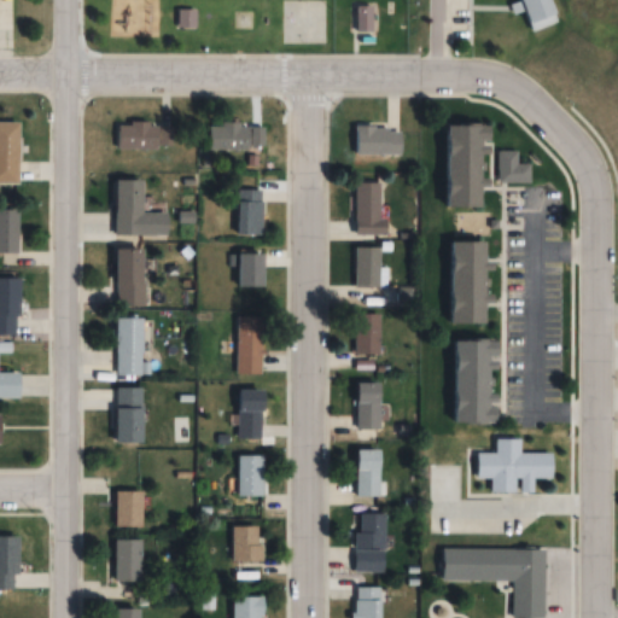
[(552,0),(558,15),(559,23),(531,34),(523,12),(513,16),(508,5),(520,0),(552,0)]
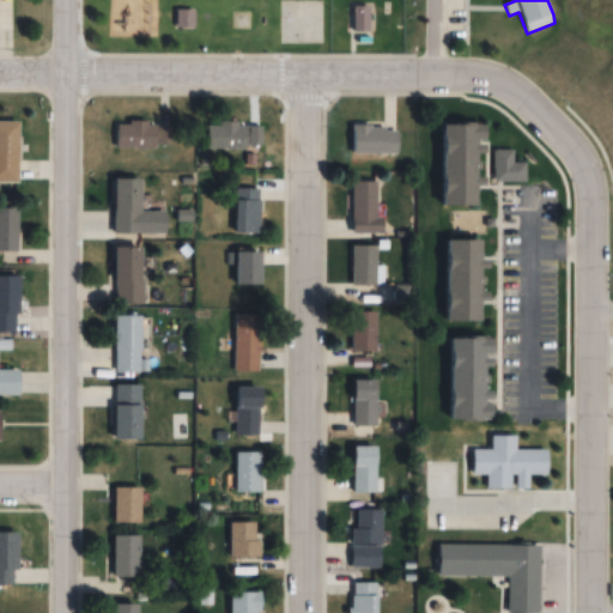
[(352,6),(369,6),(368,31),(352,31),(352,6)]
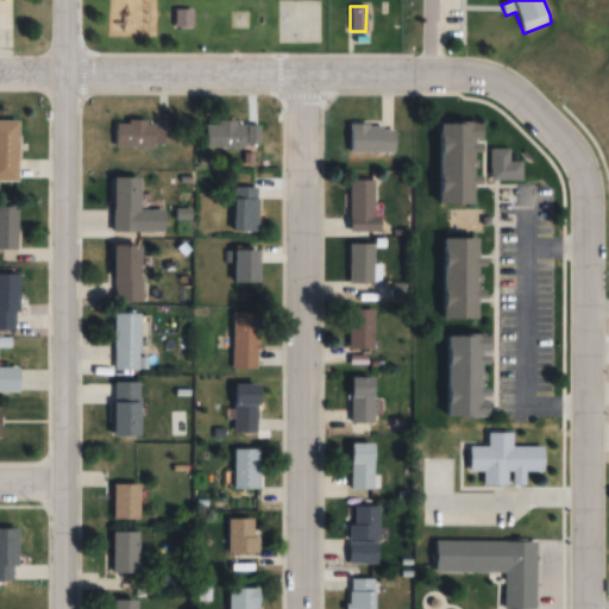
[(193,26),(193,10),(176,10),(176,26),(193,26)]
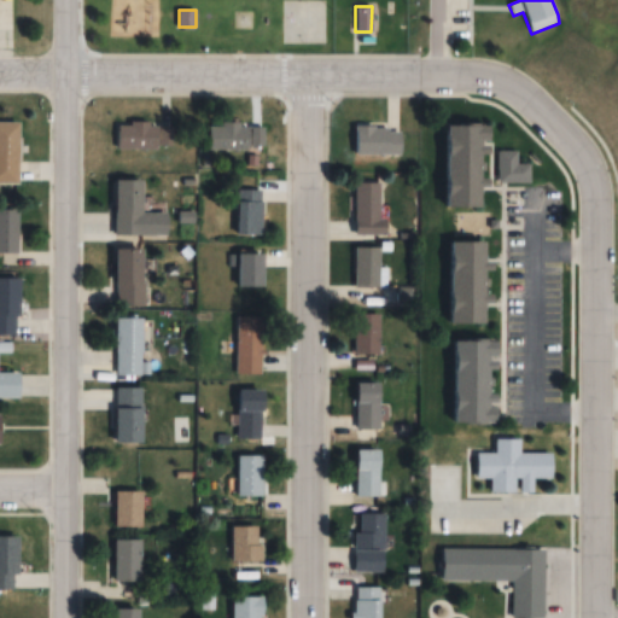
[(447,124),(467,124),(467,121),(482,121),(482,124),(493,124),(493,144),(484,144),(484,145),(490,145),(490,152),(481,152),(481,163),(484,163),(484,169),(481,169),(481,180),(488,180),(488,184),(479,184),(479,204),(447,204),(447,124)]
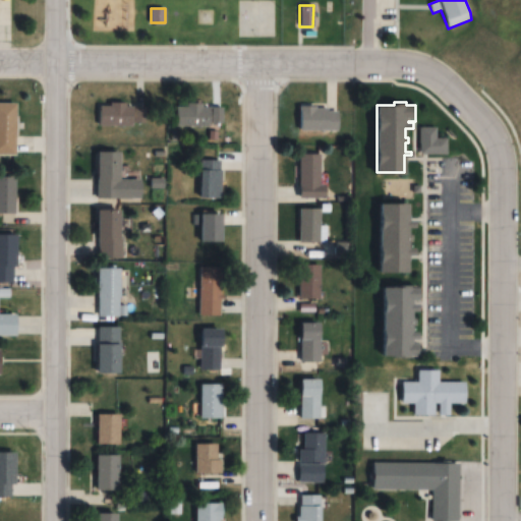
[(17,103),(0,103),(0,155),(17,155),(17,103)]
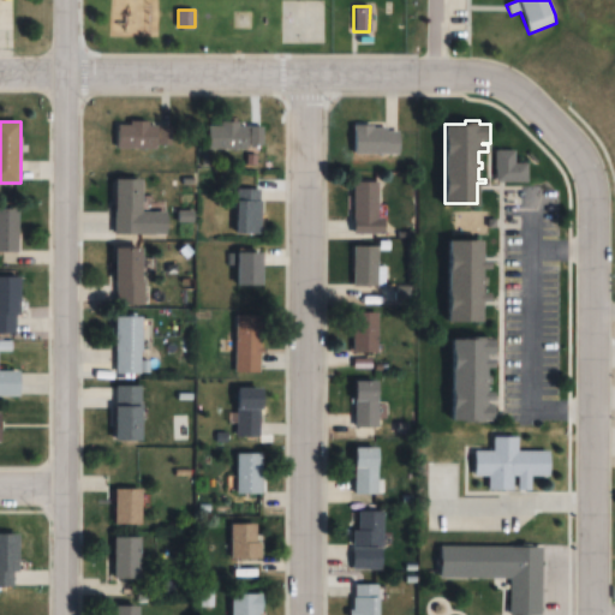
[(117,149),(172,149),(172,123),(117,123),(117,149)]
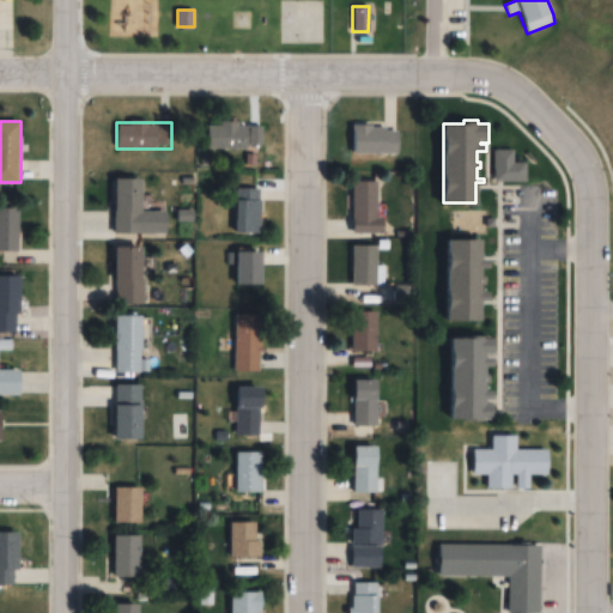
[(262,150),(262,125),(208,123),(208,150),(262,150)]
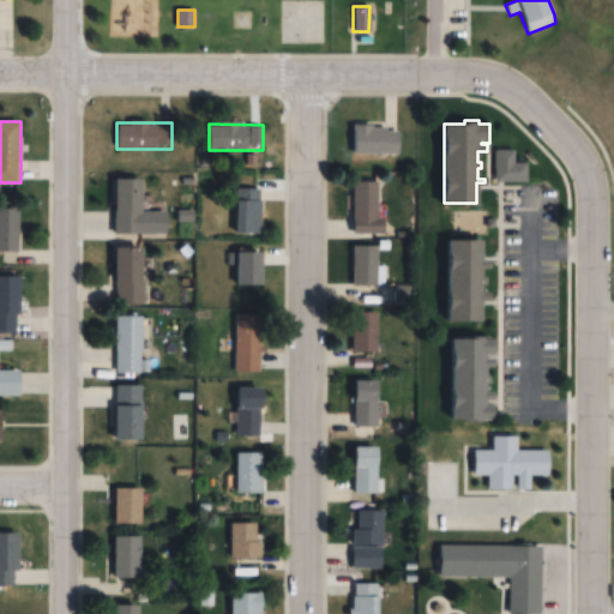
[(353,127),(353,156),(399,156),(399,127),(353,127)]
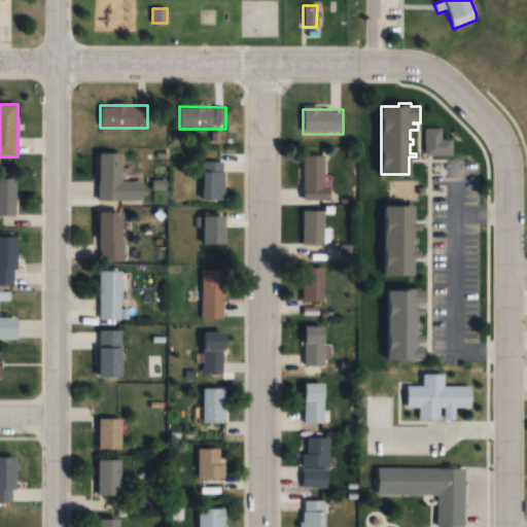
[(424,129),(442,130),(442,140),(453,140),(452,156),(423,156),(424,129)]
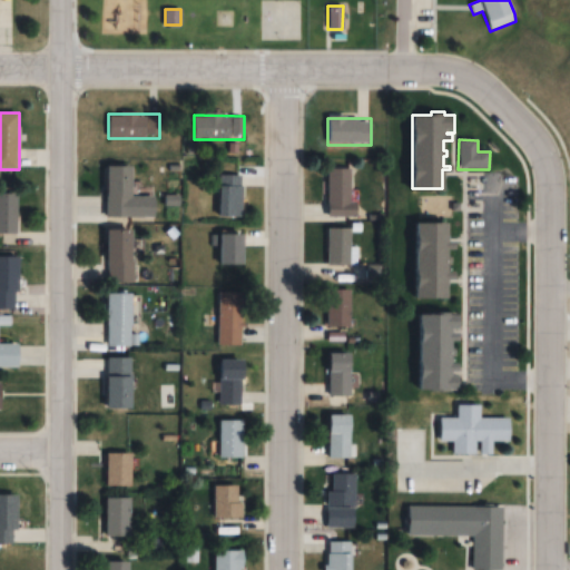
[(155,218),(155,196),(133,196),(133,166),(108,166),(108,218),(155,218)]
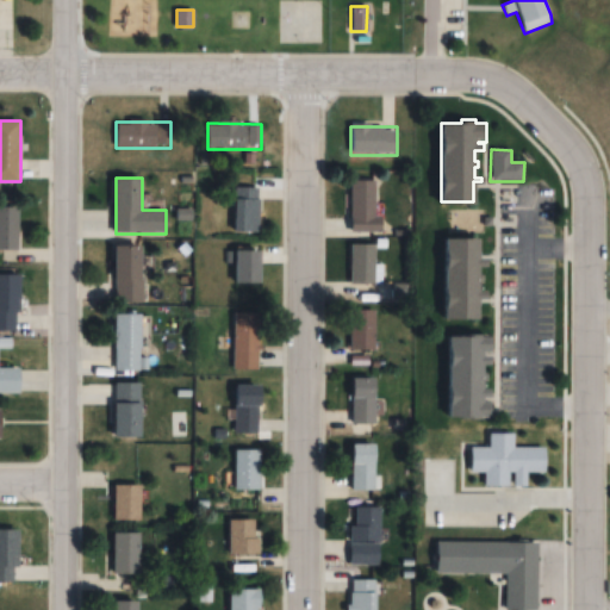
[(378,232),(378,181),(350,181),(350,232),(378,232)]
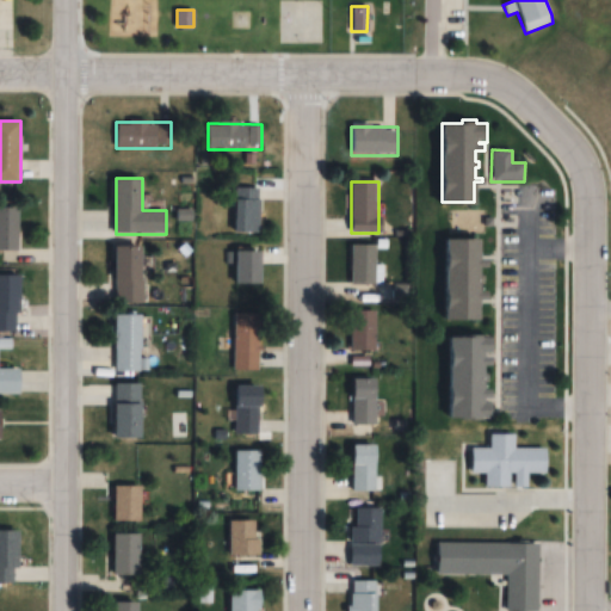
[(236,233),(260,233),(260,189),(236,189),(236,233)]
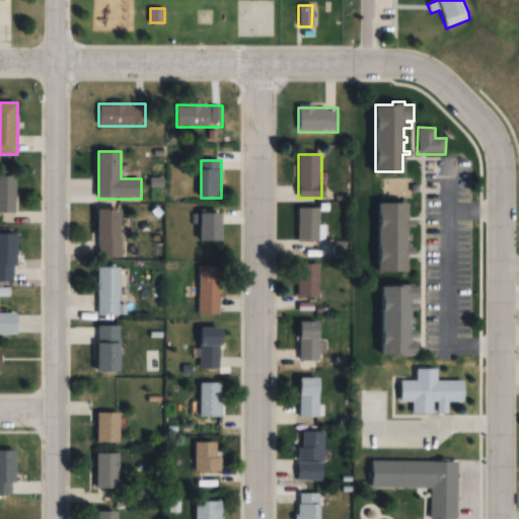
[(0,175),(0,212),(17,213),(17,176),(0,175)]
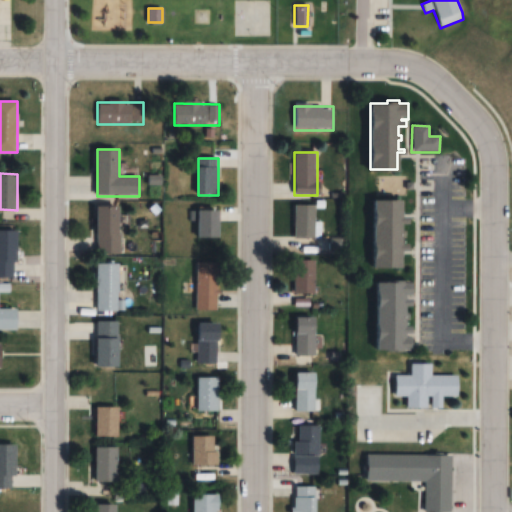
[(373,200),(404,200),(404,218),(409,218),(409,224),(403,224),(403,231),(406,231),(406,239),(403,239),(403,244),(411,244),(411,251),(402,251),(402,266),(373,266),(373,200)]
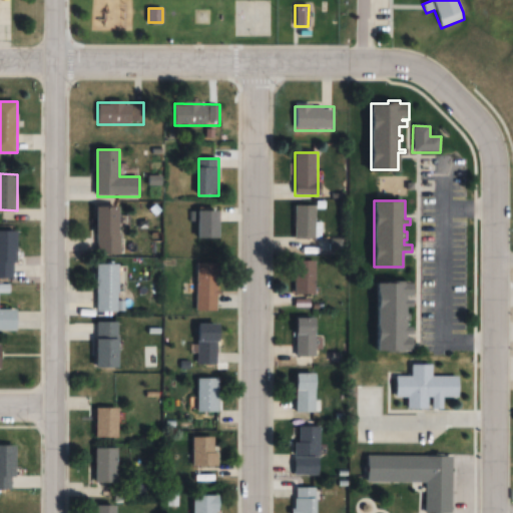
[(316,205),(296,205),(296,238),(316,238),(316,205)]
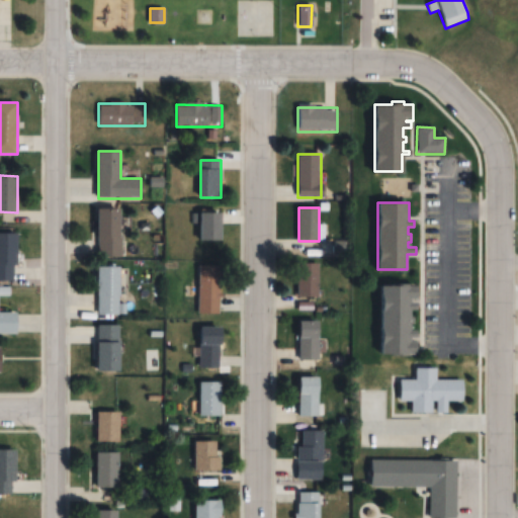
[(98,258),(121,258),(121,208),(98,208),(98,258)]
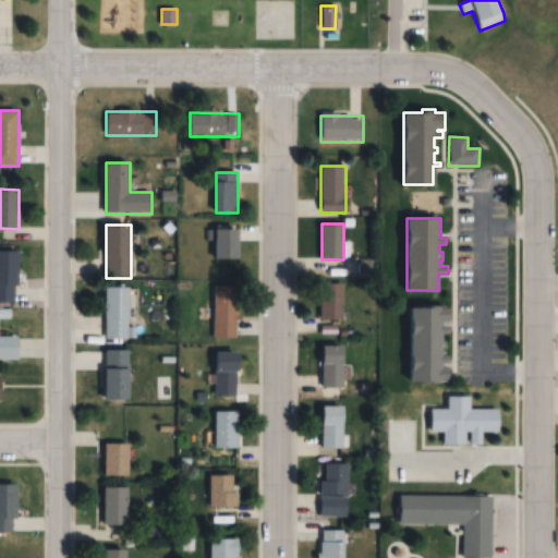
[(239,229),(217,229),(217,259),(239,259),(239,229)]
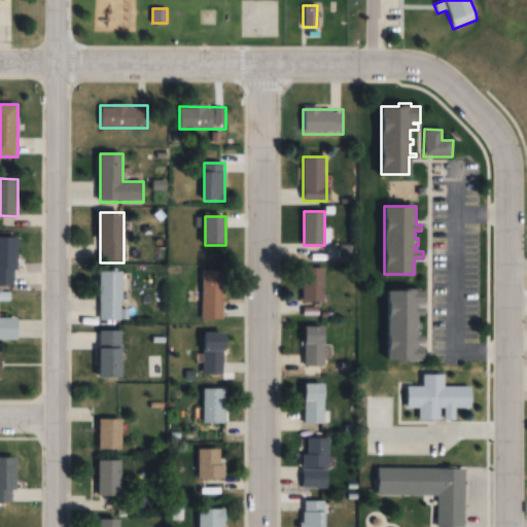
[(0,286),(18,286),(18,236),(0,236),(0,286)]
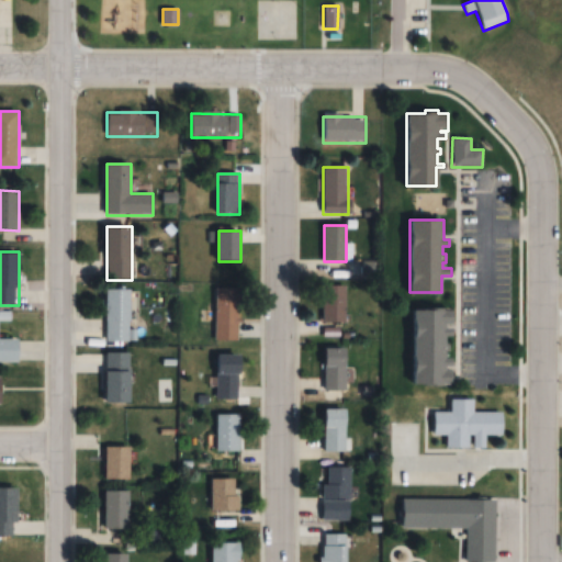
[(323,322),(345,322),(345,285),(323,285),(323,322)]
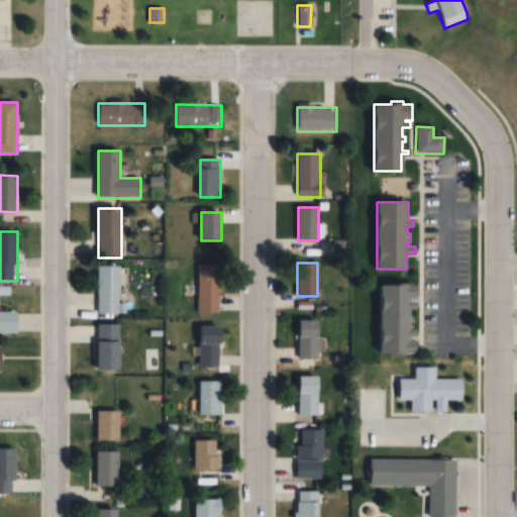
[(219,313),(219,266),(198,266),(198,313),(219,313)]
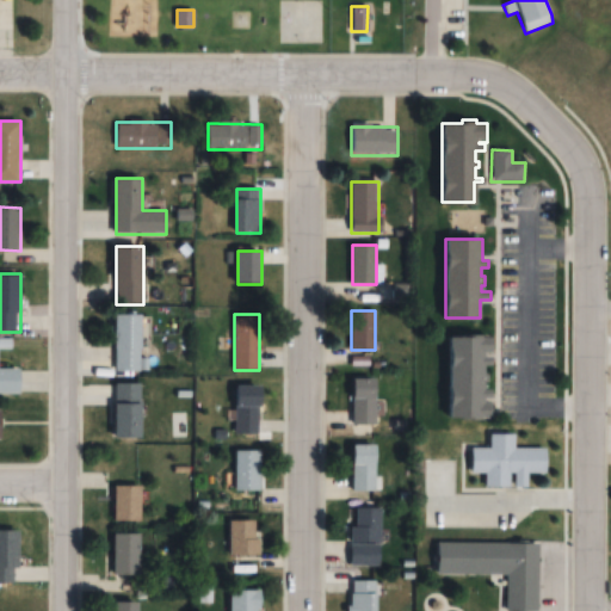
[(115,372),(142,372),(142,315),(115,315),(115,372)]
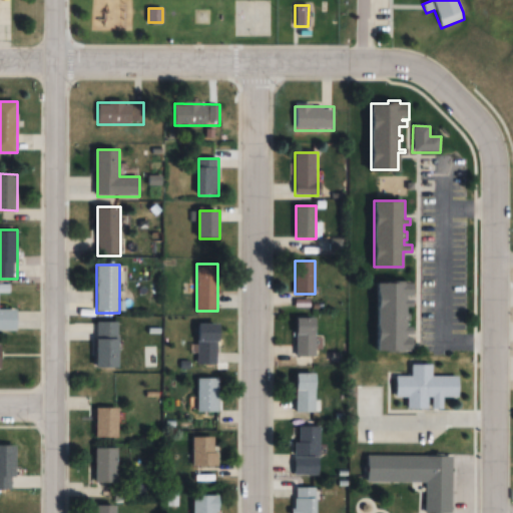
[(407,308),(407,328),(414,328),(414,333),(407,333),(407,339),(414,339),(414,351),(404,351),(404,354),(387,354),(387,350),(376,350),(376,283),(395,283),(395,280),(407,280),(407,282),(414,283),(414,296),(406,296),(406,300),(413,300),(413,308),(407,308)]
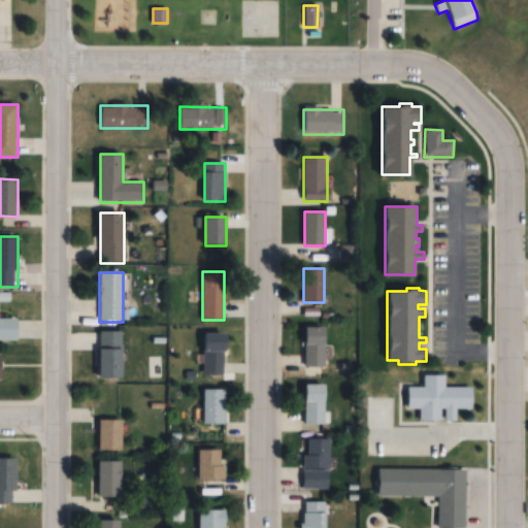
[(0,340),(19,341),(19,319),(0,318),(0,300),(2,301),(2,295),(0,295),(0,340)]
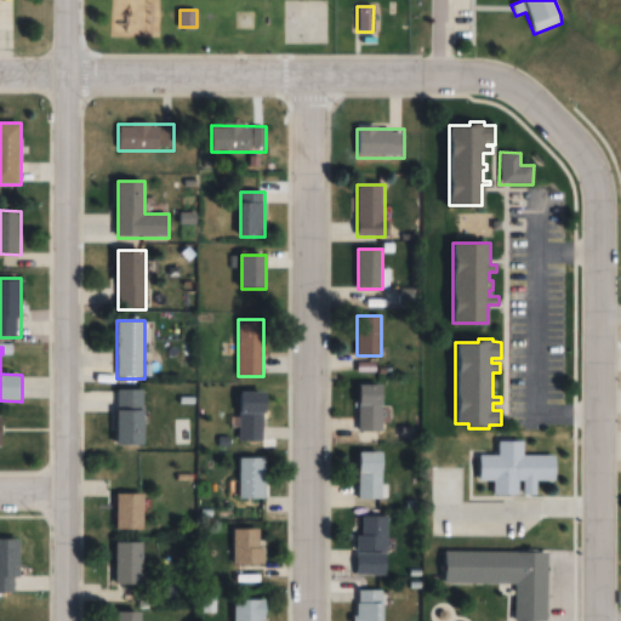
[(381,432),(381,385),(358,385),(358,432),(381,432)]
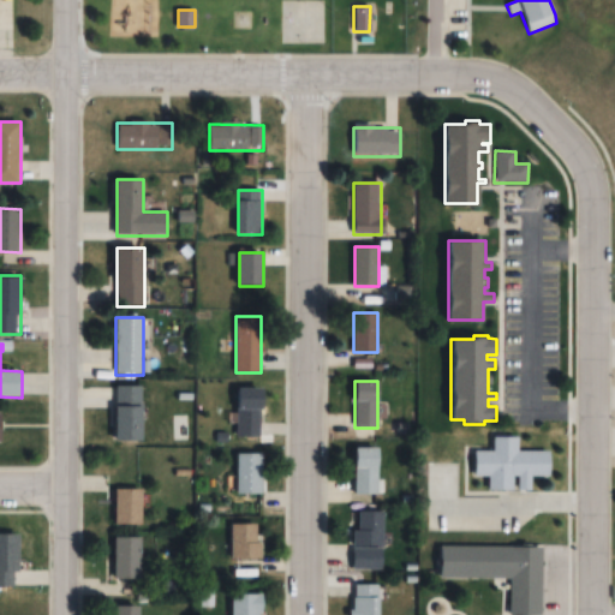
[(143,387),(115,387),(115,442),(143,442),(143,387)]
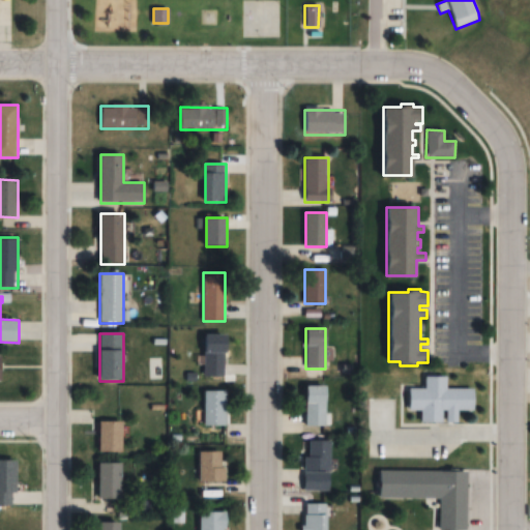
[(226,377),(226,334),(204,334),(204,377),(226,377)]
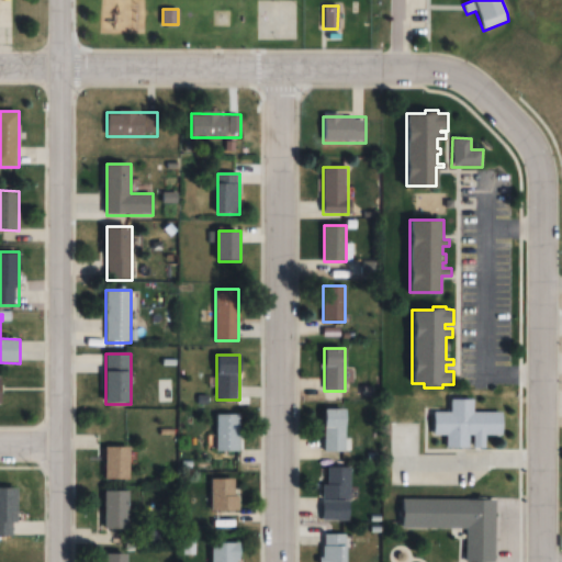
[(486,448),(486,436),(503,436),(503,412),(474,412),(474,400),(451,400),(451,412),(434,412),(434,436),(447,436),(447,449),(486,448)]
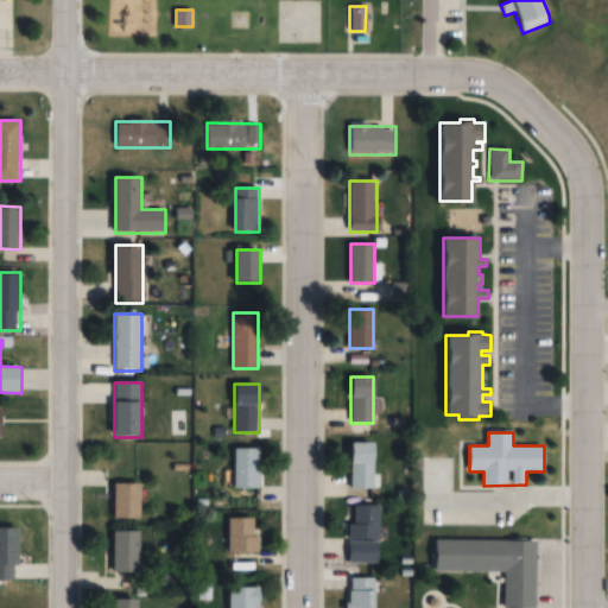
[(350,489),(373,489),(373,443),(350,443),(350,489)]
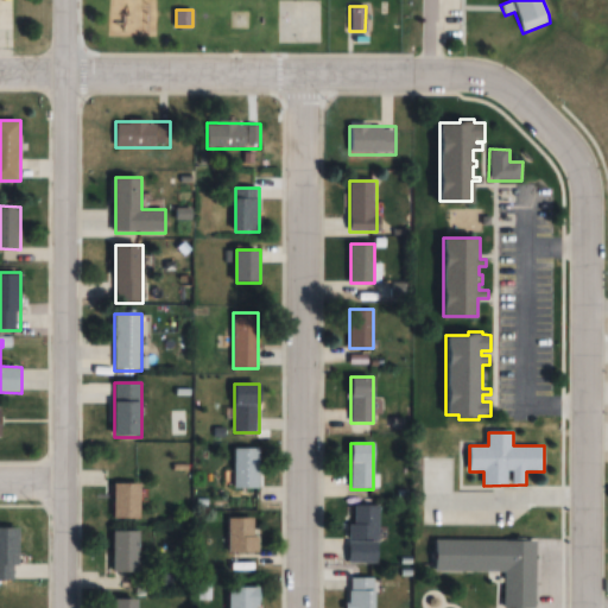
[(234,449),(234,489),(260,489),(260,449),(234,449)]
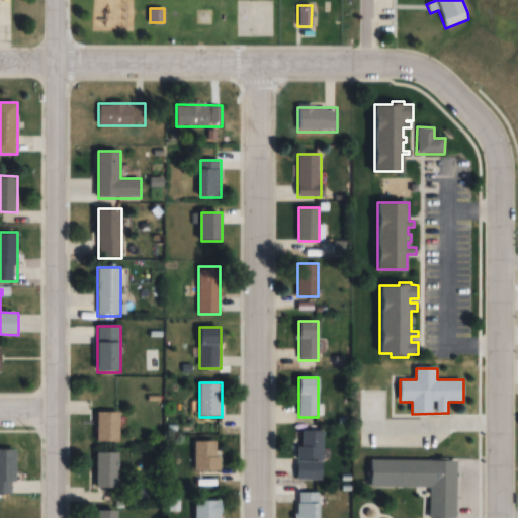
[(97,443),(120,443),(120,412),(97,412),(97,443)]
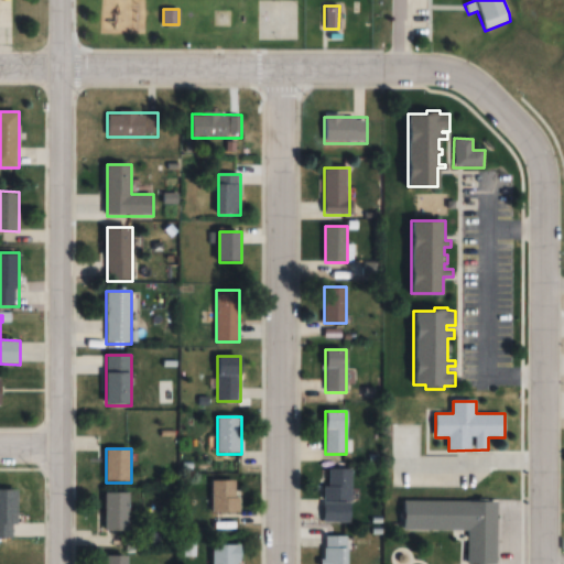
[(351,522),(351,469),(324,469),(324,522),(351,522)]
